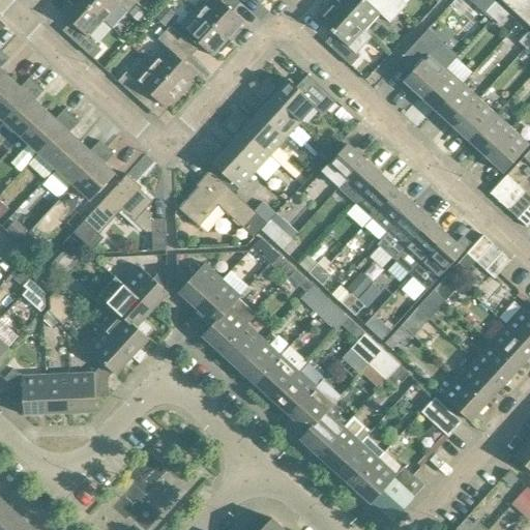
[(104,21),(80,0),(64,0),(62,3),(65,5),(59,11),(88,37),(104,21)]
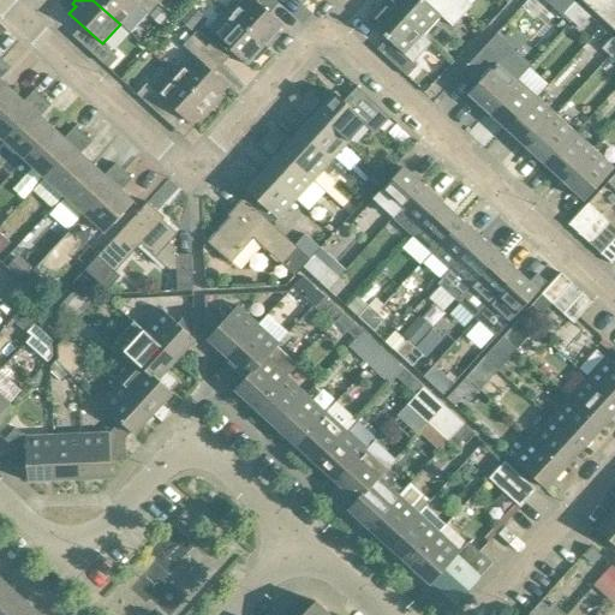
[(93,0),(120,24),(137,4),(149,15),(159,4),(154,0),(93,0)]
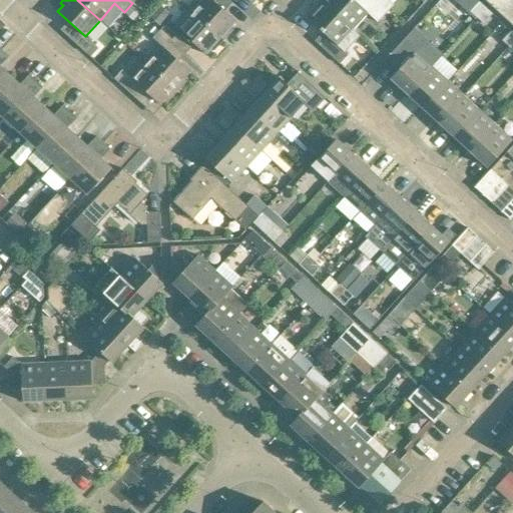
[(203,0),(192,13),(222,40),(232,30),(229,27),(235,21),(221,8),(227,0),(203,0)]
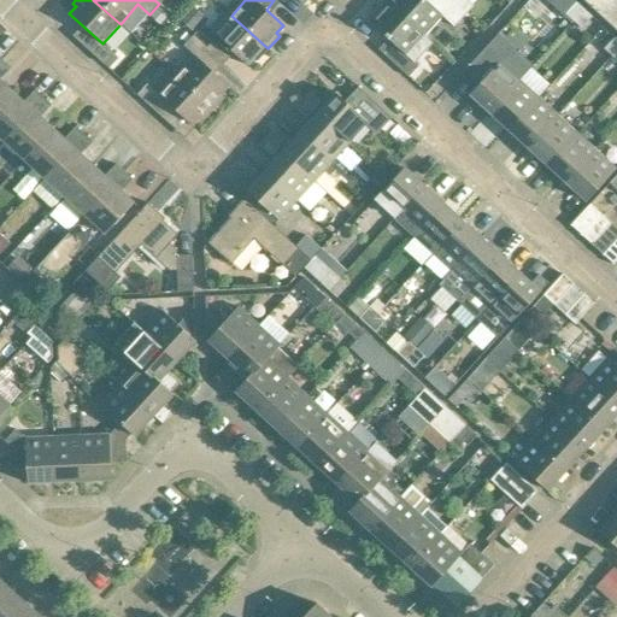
[(387,0),(387,1),(423,35),(441,16),(453,28),(464,17),(445,0),(387,0)]
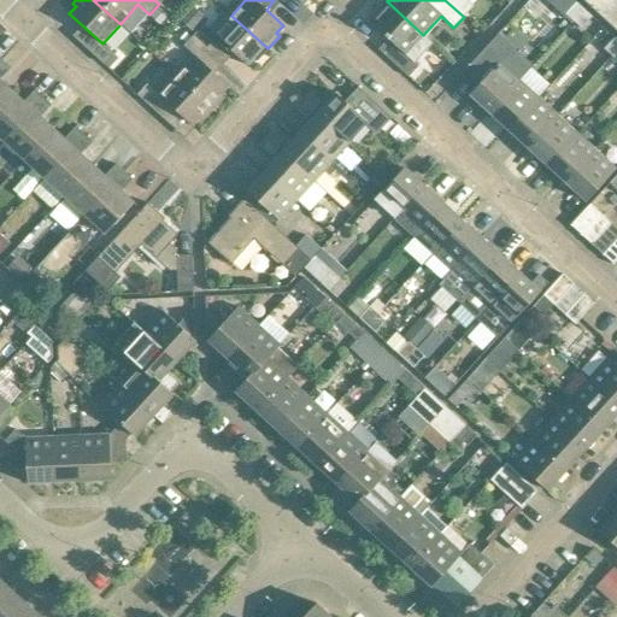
[(445,0),(464,17),(474,6),(466,0),(445,0)]
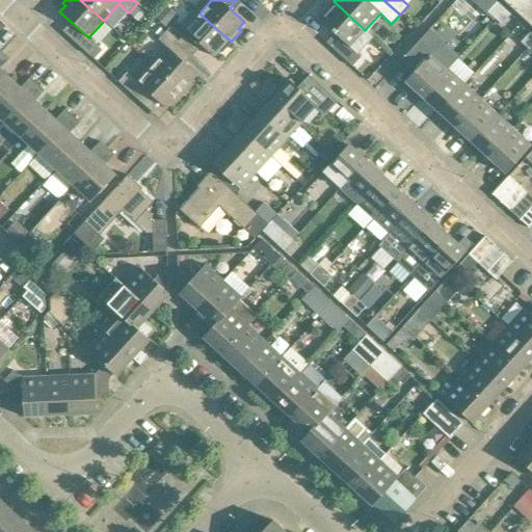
[(531,0),(502,0),(531,27),(531,0)]
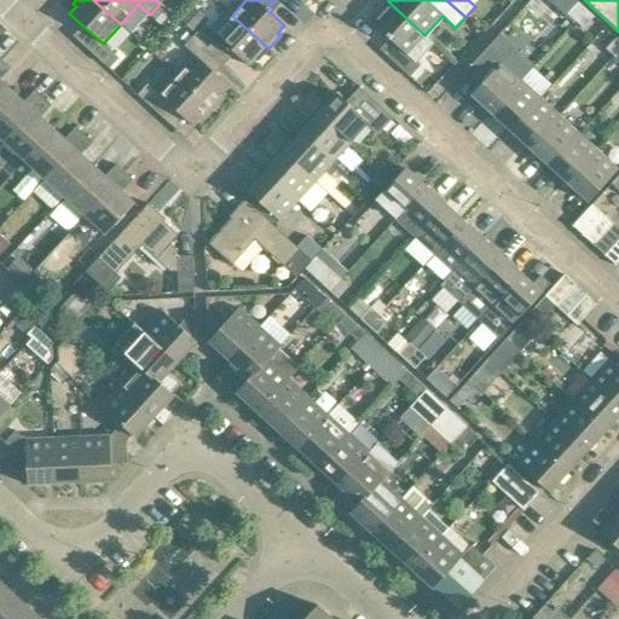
[(388,1),(370,22),(389,39),(380,50),(410,77),(420,67),(416,63),(434,44),(424,35),(388,1)]
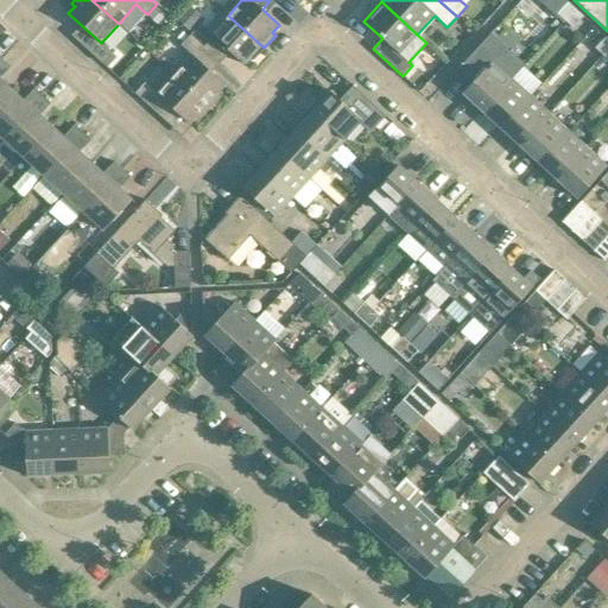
[(557,14),(564,21),(575,10),(568,2),(557,14)]
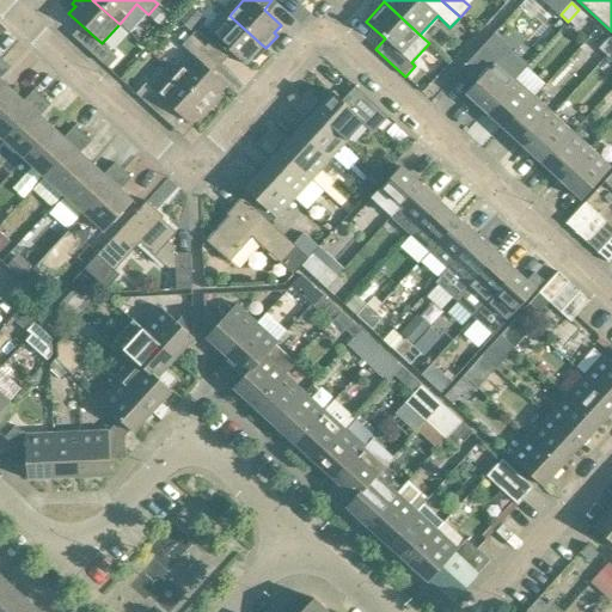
[(169,13),(158,4),(148,14),(159,24),(169,13)]
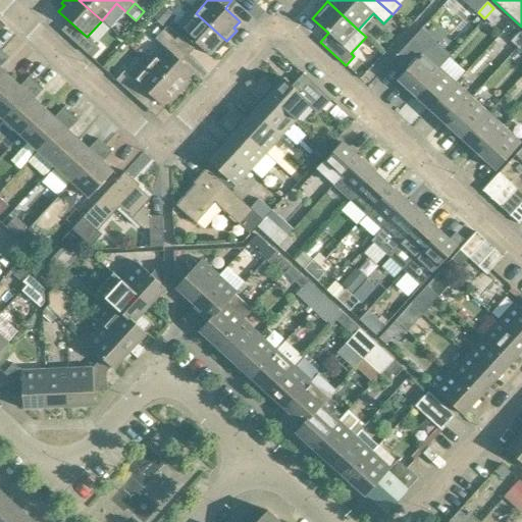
[(150,17),(158,24),(163,30),(171,20),(174,17),(161,5),(150,17)]
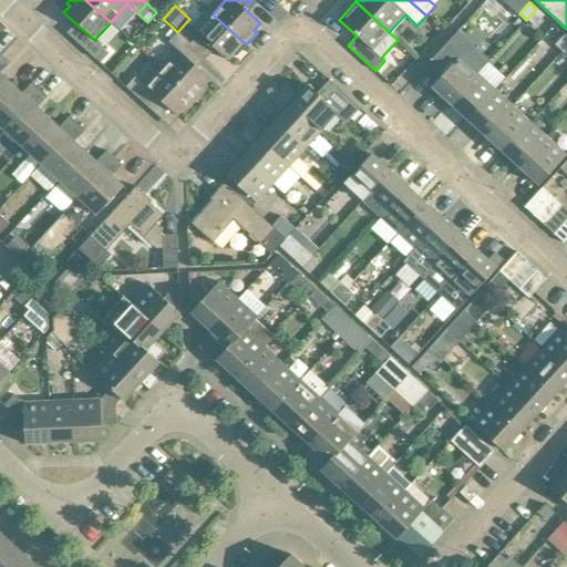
[(526,20),(534,27),(544,16),(536,9),(526,20)]
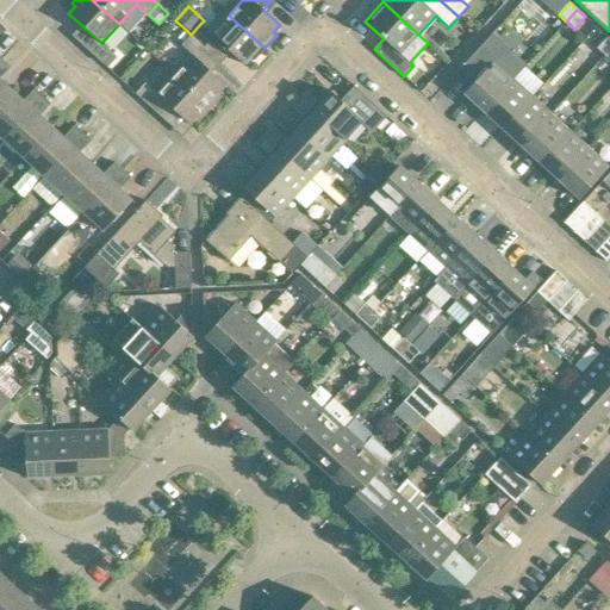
[(254,60),(265,48),(229,16),(211,35),(244,64),(250,57),(254,60)]
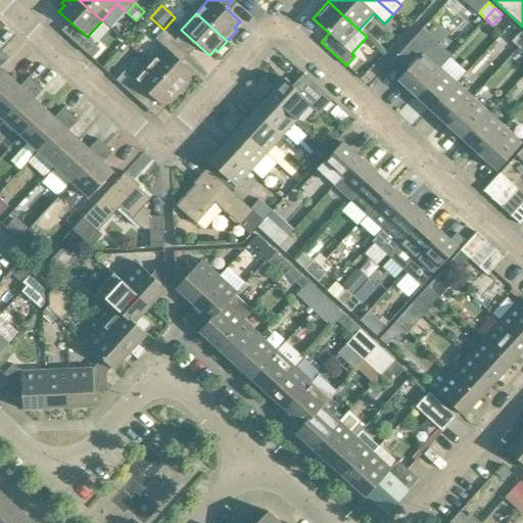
[(172,20),(163,30),(171,36),(179,27),(172,20)]
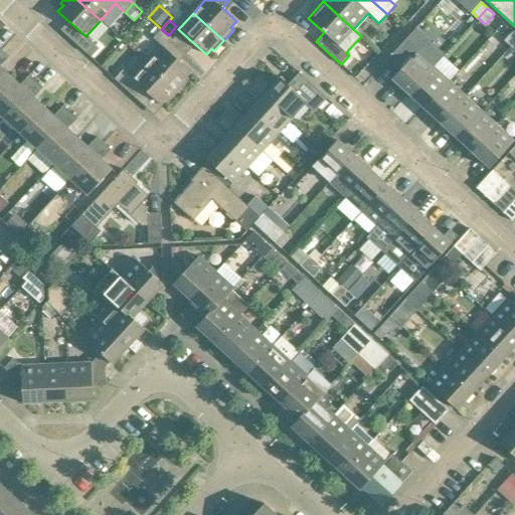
[(150,31),(155,36),(161,29),(156,24),(150,31)]
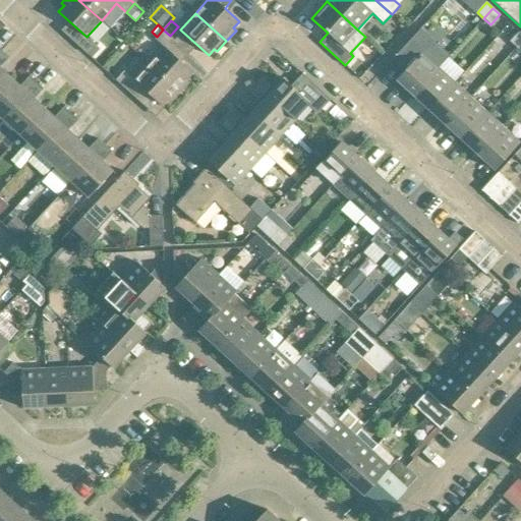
[(161,45),(170,36),(163,30),(157,37),(155,39),(161,45)]
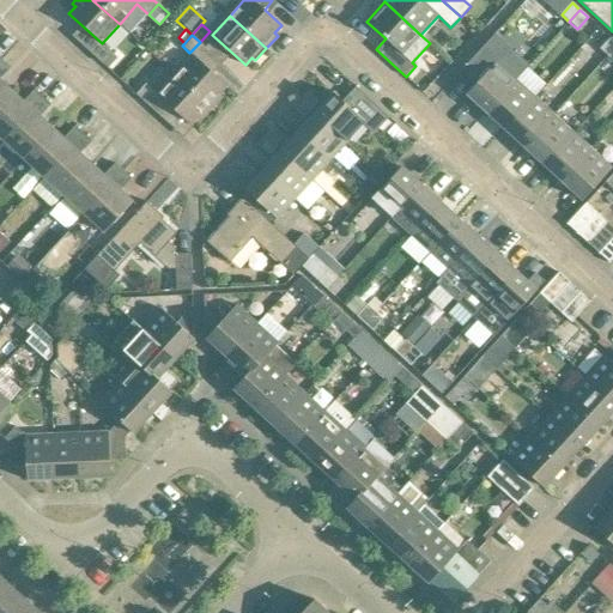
[(493,35),(463,68),(478,82),(466,93),(486,111),(515,80),(528,66),(493,35)]
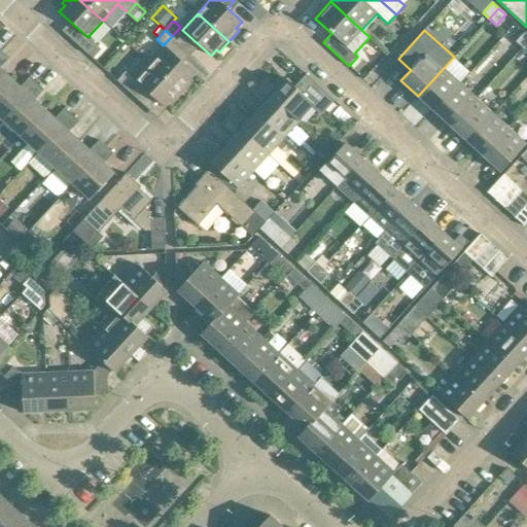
[(516,42),(522,48),(526,42),(526,33),(525,32),(516,42)]
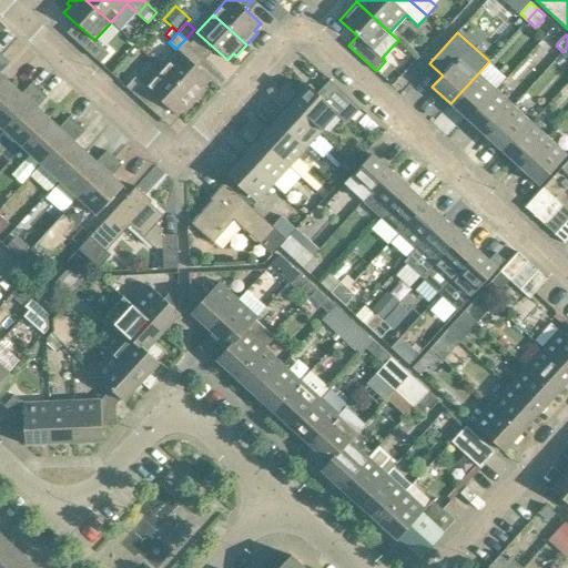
[(98,43),(89,53),(95,59),(104,49),(98,43)]
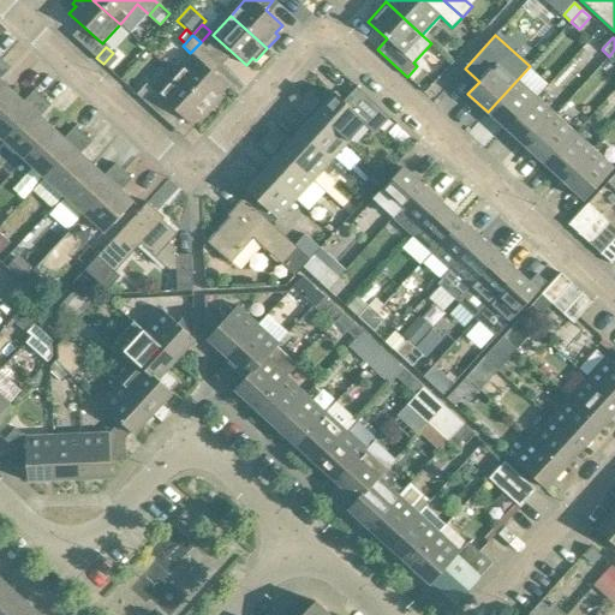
[(195,55),(177,76),(212,108),(224,96),(220,94),(227,85),(195,55)]
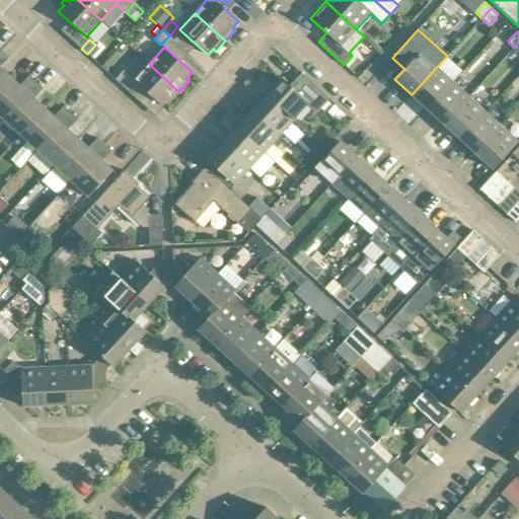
[(0,66),(9,57),(1,51),(0,52),(0,86),(9,76),(0,67),(0,66)]
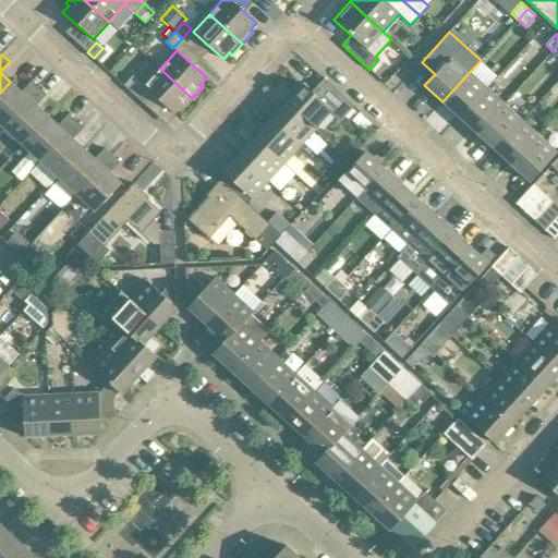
[(182,109),(192,98),(160,69),(144,86),(140,83),(132,76),(123,86),(148,108),(157,99),(173,113),(180,107),(182,109)]
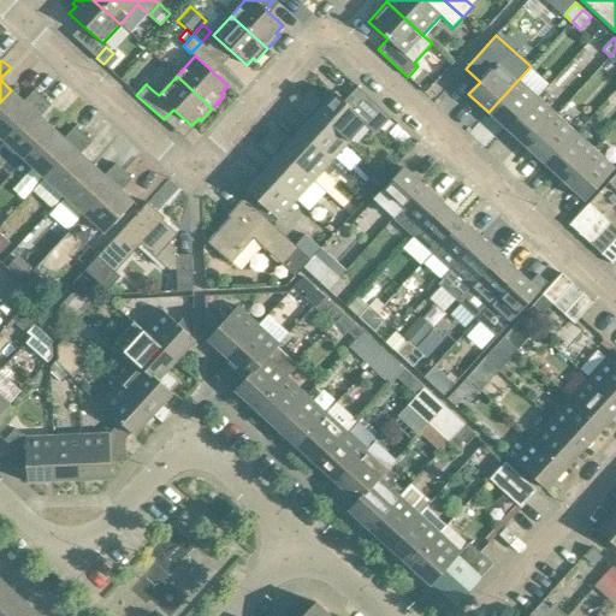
[(517,81),(489,112),(508,130),(537,98),(517,81)]
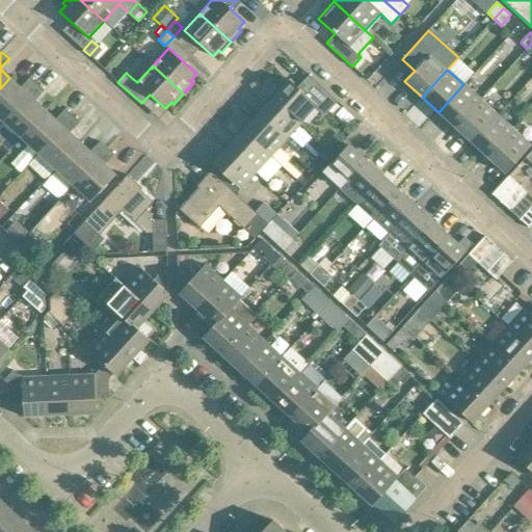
[(289,81),(273,98),(301,123),(315,108),(316,106),(324,114),(337,101),(310,77),(298,89),(297,87),(289,81)]
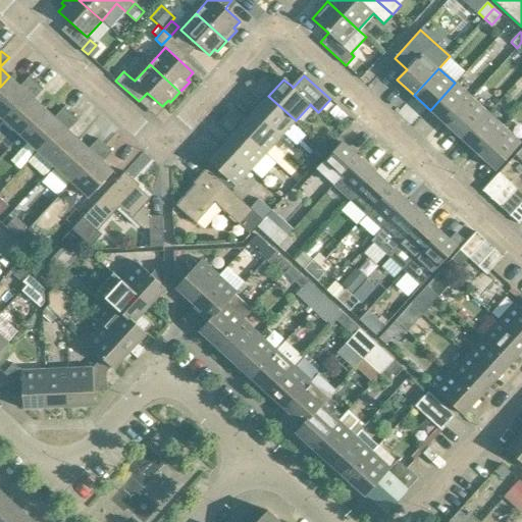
[(20,87),(9,76),(0,87),(0,116),(2,119),(36,83),(30,76),(20,87)]
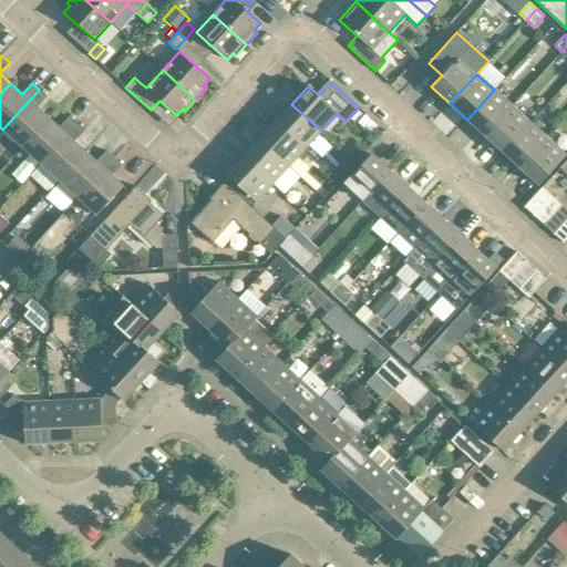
[(285,84),(278,92),(288,102),(292,96),(292,92),(285,84)]
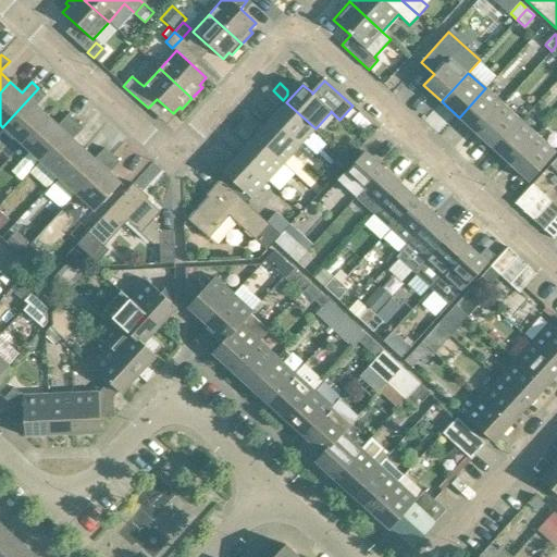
[(46,95),(38,88),(2,127),(21,144),(47,115),(36,106),(46,95)]
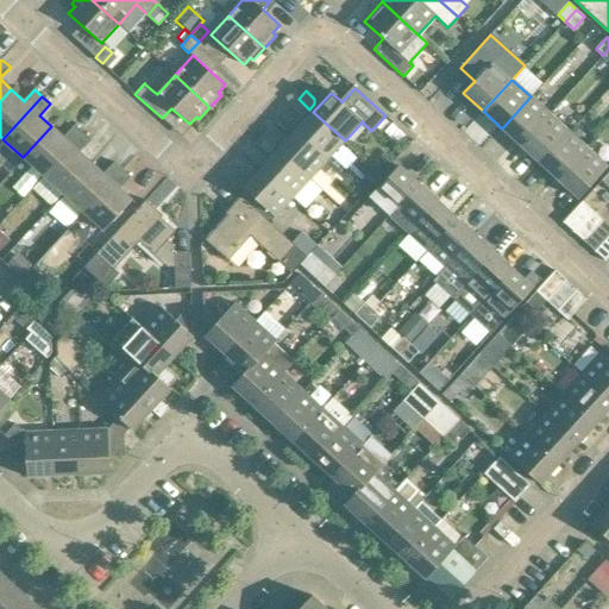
[(502,129),(521,145),(550,114),(531,96),(502,129)]
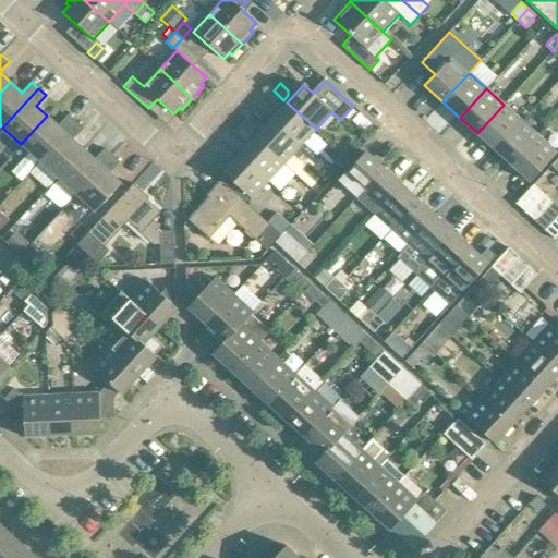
[(279,105),(283,100),(274,91),(266,97),(275,105),(279,105)]
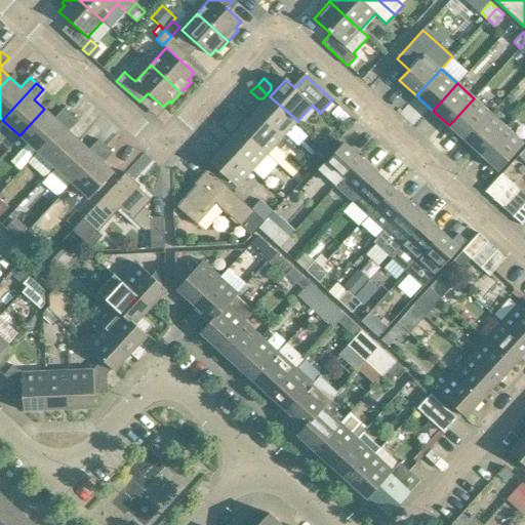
[(270,96),(255,113),(282,137),(297,121),(270,96)]
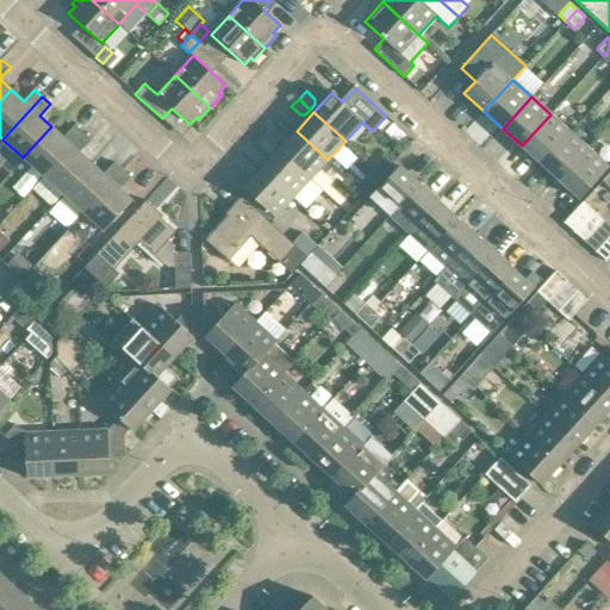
[(551,114),(522,145),(541,163),(570,132),(551,114)]
